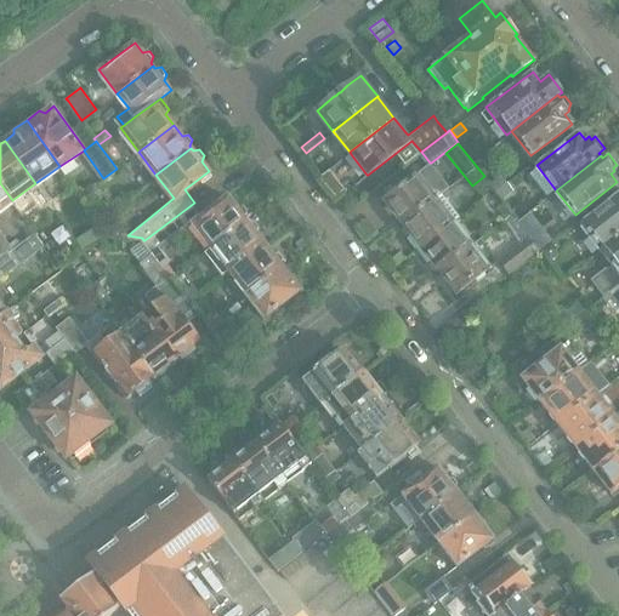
[(397,189),(385,199),(396,212),(402,220),(402,221),(403,221),(403,222),(433,198),(438,194),(449,186),(431,163),(430,163),(415,175),(407,182),(404,180),(395,187),(397,189)]
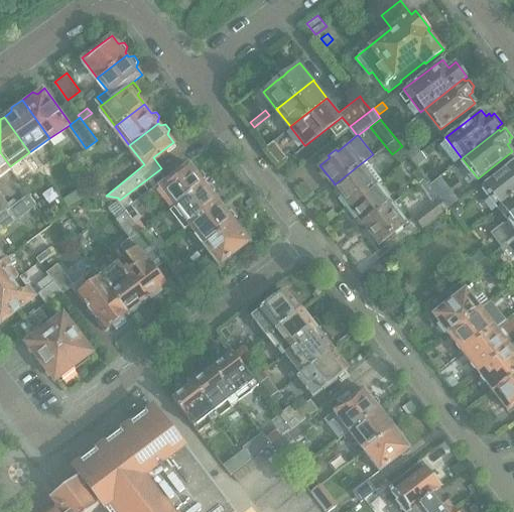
[(407,151),(412,157),(421,149),(417,143),(407,151)]
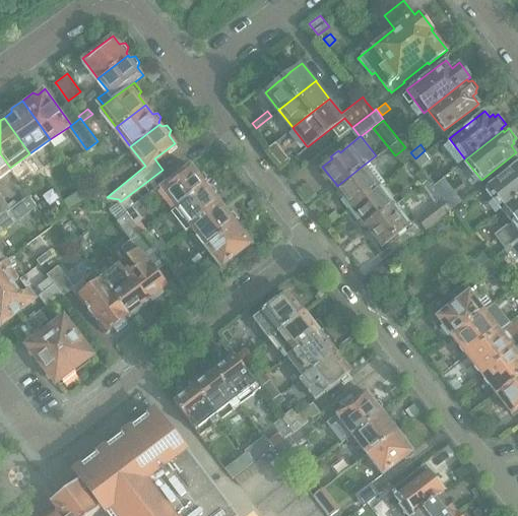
[(410,152),(406,147),(396,155),(404,166),(414,157),(410,152)]
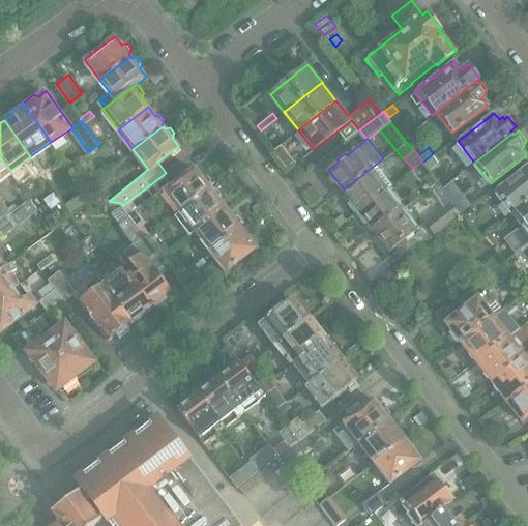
[(438,159),(433,153),(423,162),(428,168),(438,159)]
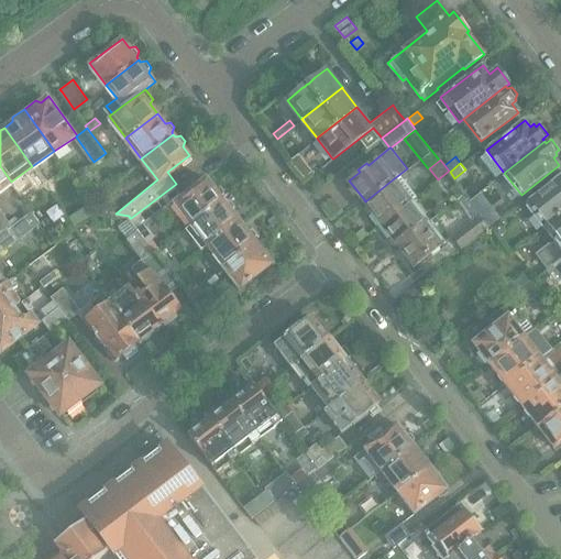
[(88,166),(74,178),(78,185),(88,177),(90,176),(97,171),(91,164),(89,165),(88,166)]
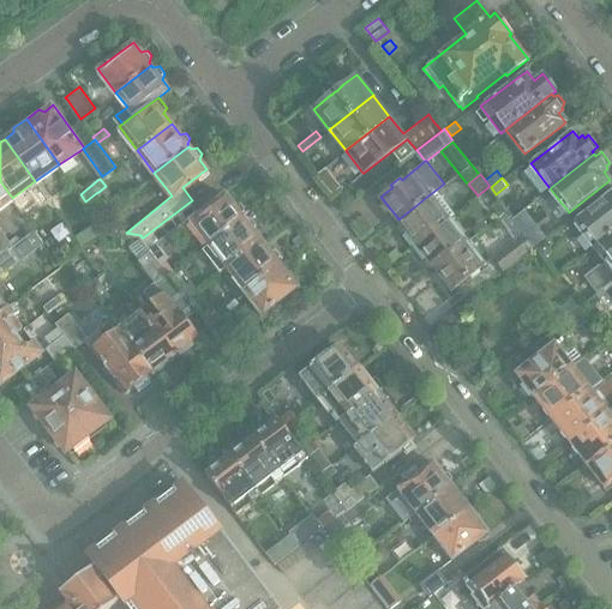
[(0,206),(12,198),(0,181),(0,206)]
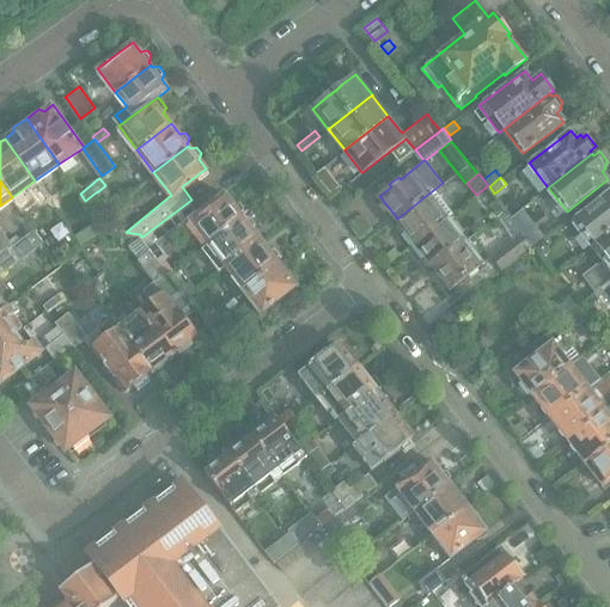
[(585,202),(572,213),(574,216),(575,218),(572,220),(590,243),(591,245),(609,231),(609,190),(589,207),(585,202)]
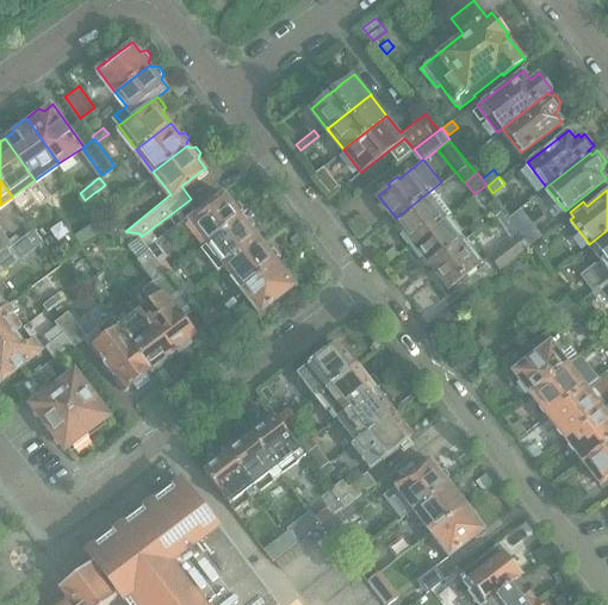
[(239,200),(233,201),(225,192),(199,211),(192,200),(191,199),(142,236),(149,247),(159,260),(165,255),(166,253),(157,242),(174,229),(182,223),(188,232),(196,226),(206,241),(242,214),(241,212),(243,206),(239,200)]
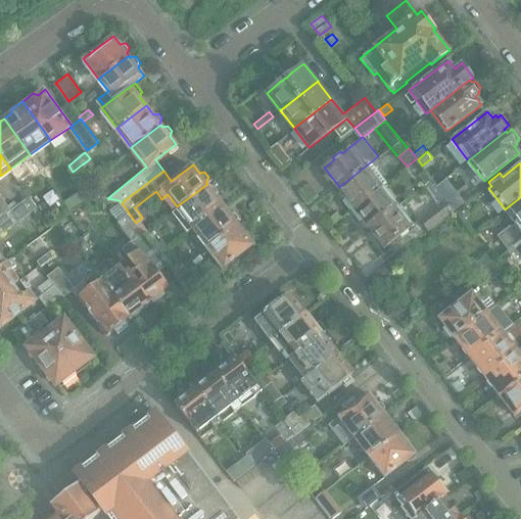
[(44,166),(40,169),(45,176),(50,173),(44,166)]
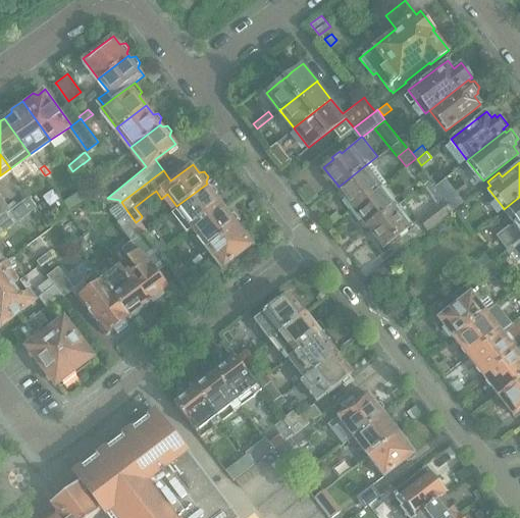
[(364,166),(339,187),(346,196),(343,198),(352,208),(379,187),(386,182),(374,165),(367,170),(364,166)]
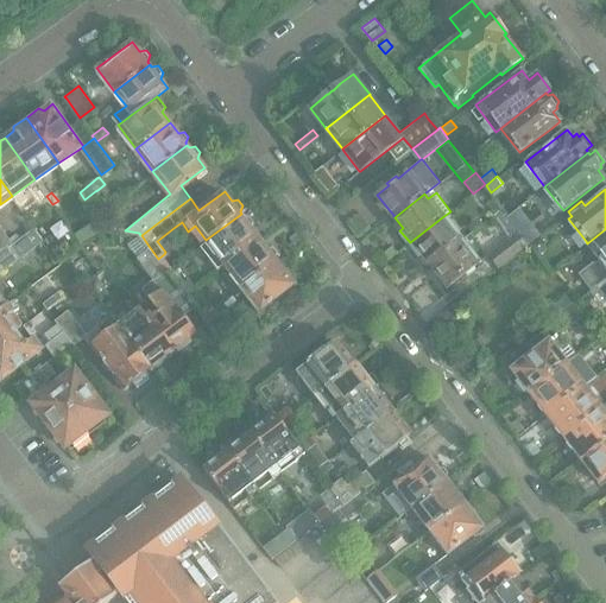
[(48,209),(52,204),(46,196),(40,200),(48,209)]
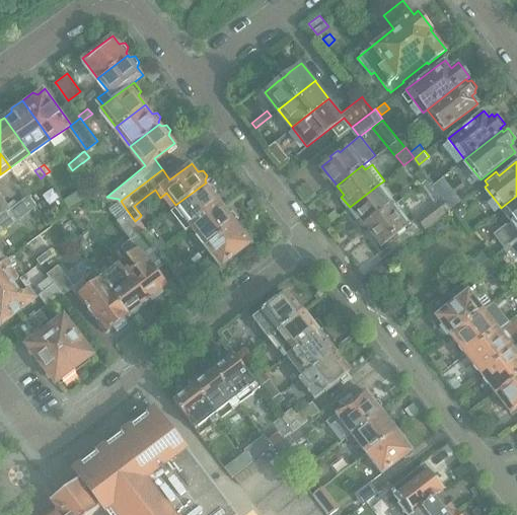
[(415,171),(423,181),(428,177),(420,167),(415,171)]
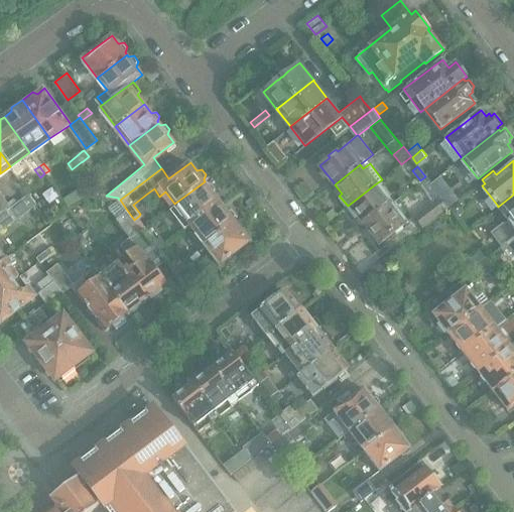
[(459,198),(440,174),(430,182),(444,200),(448,205),(459,198)]
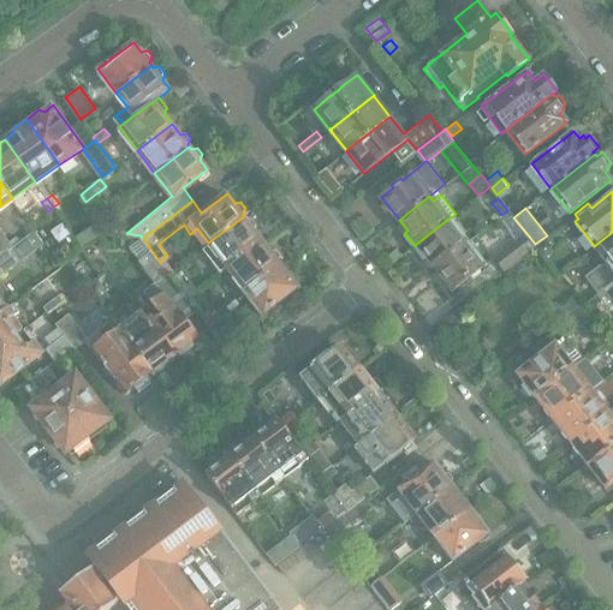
[(516,238),(494,256),(504,269),(534,245),(523,232),(507,210),(501,215),(517,237),(516,238)]
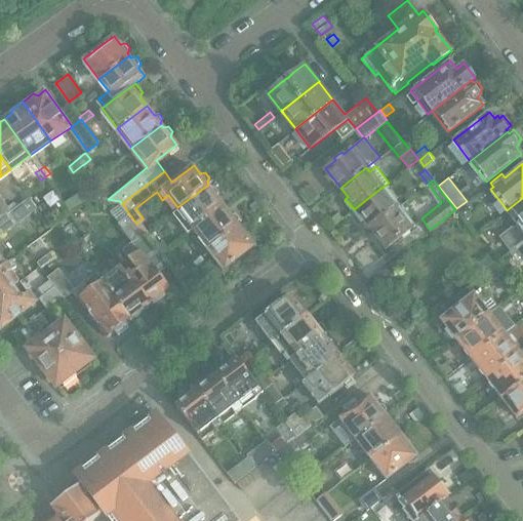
[(208,185),(177,207),(179,210),(188,222),(183,225),(188,232),(193,228),(224,204),(217,197),(219,191),(215,186),(209,187),(208,185)]
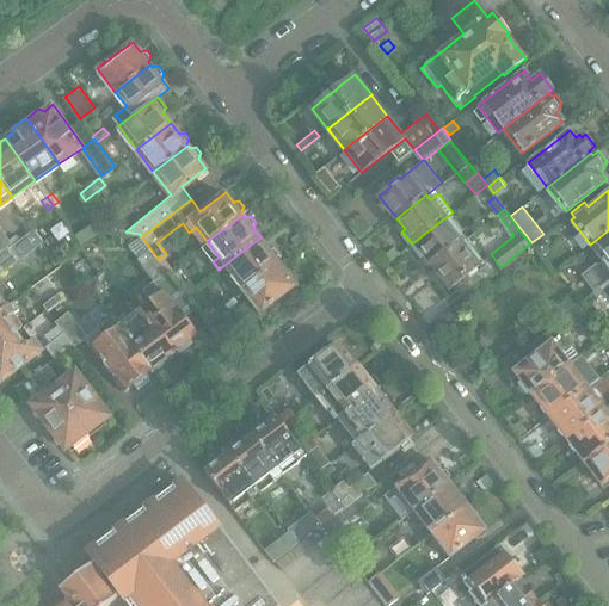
[(444,218),(412,243),(422,255),(424,254),(431,264),(466,237),(459,228),(455,232),(444,218)]
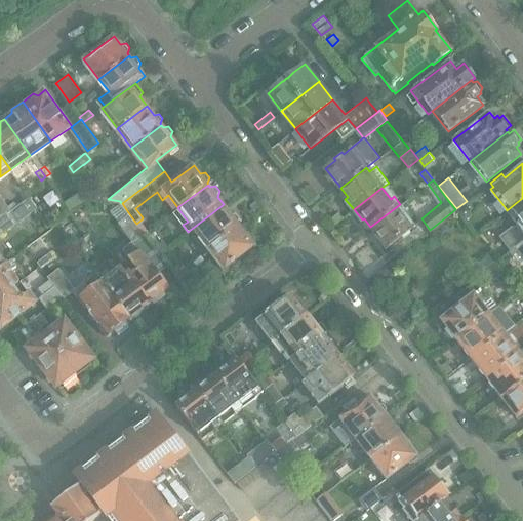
[(0,217),(17,205),(14,200),(7,205),(0,195),(0,217)]
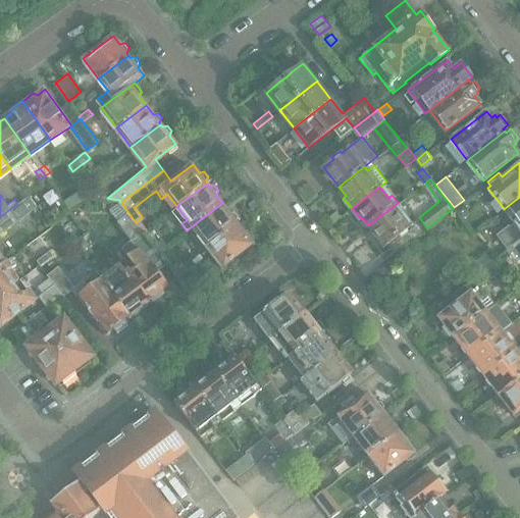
[(0,264),(5,261),(0,253),(0,234),(38,205),(30,195),(17,204),(0,216),(0,264)]
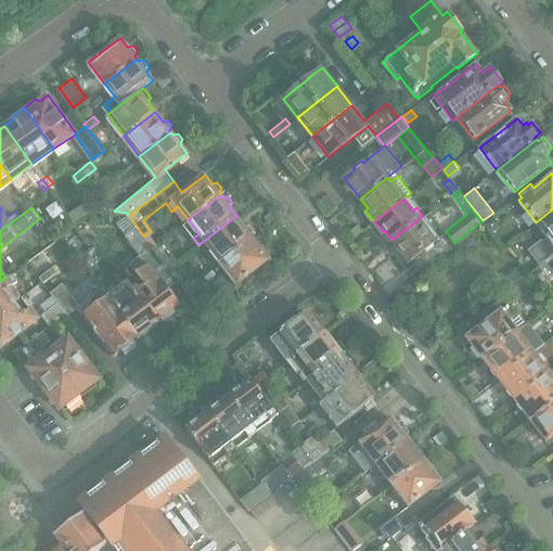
[(544,236),(529,247),(540,261),(552,251),(552,209),(536,222),(548,236),(545,238),(544,236)]
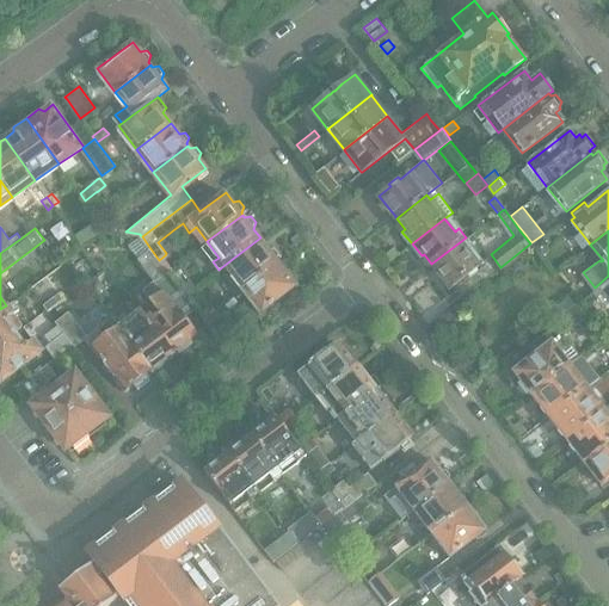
[(543,236),(533,245),(541,254),(547,251),(548,241),(543,236)]
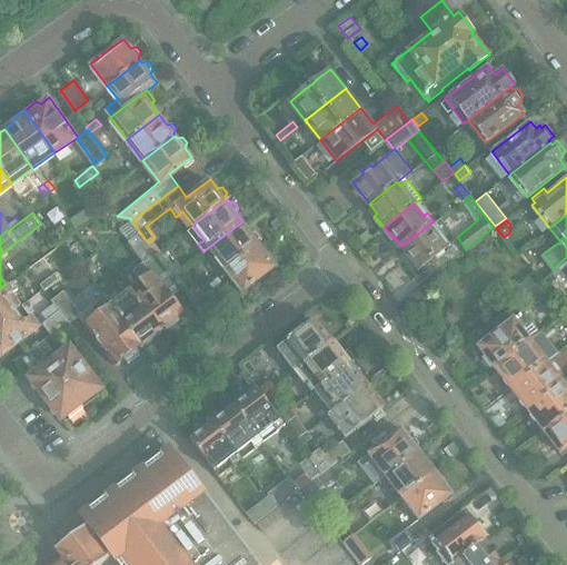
[(255,229),(249,230),(242,221),(209,247),(226,269),(259,244),(257,241),(259,236),(255,229)]
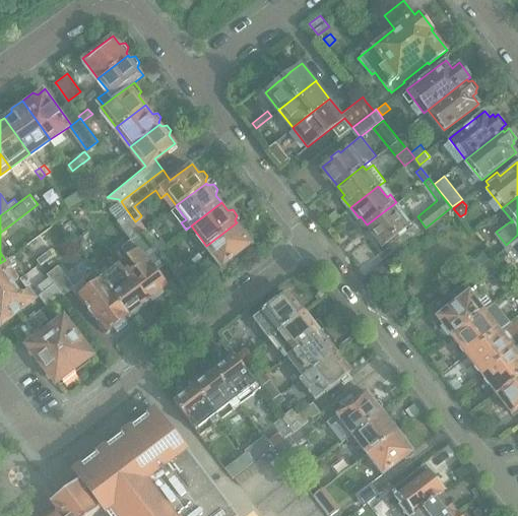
[(398,212),(402,209),(396,202),(367,224),(383,245),(392,237),(394,239),(402,233),(400,231),(408,224),(398,212)]
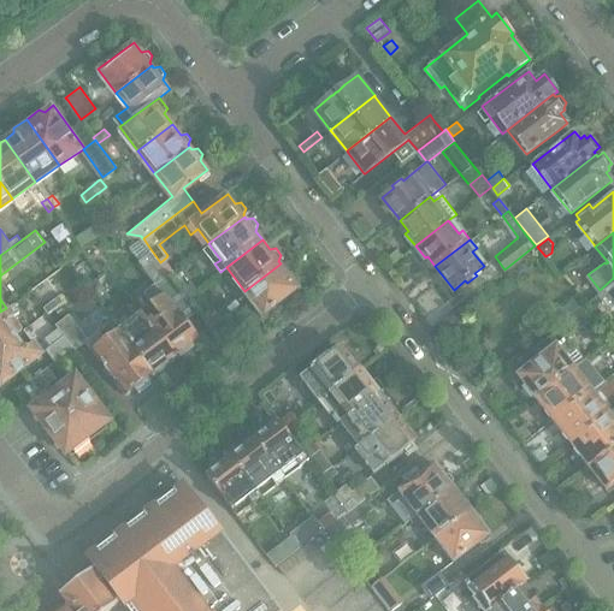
[(151,249),(139,259),(157,282),(161,288),(172,279),(173,279),(170,274),(169,273),(160,262),(151,249)]
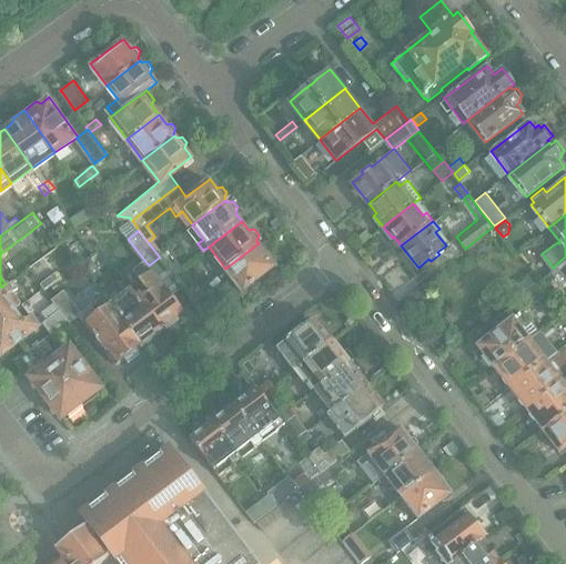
[(155,252),(161,248),(153,238),(148,242),(155,252)]
